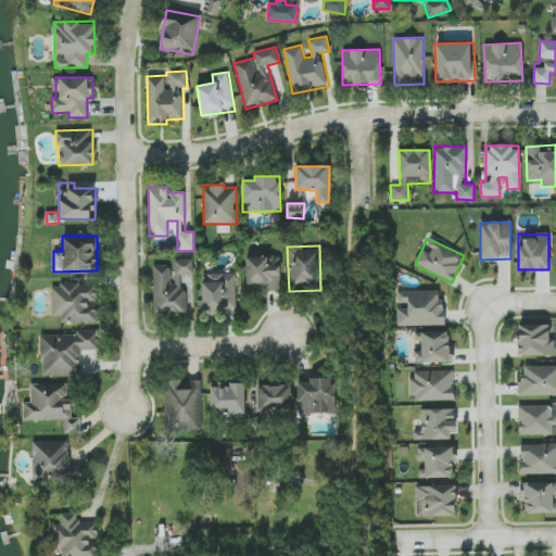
[(245,257),(247,291),(281,290),(280,255),(245,257)]
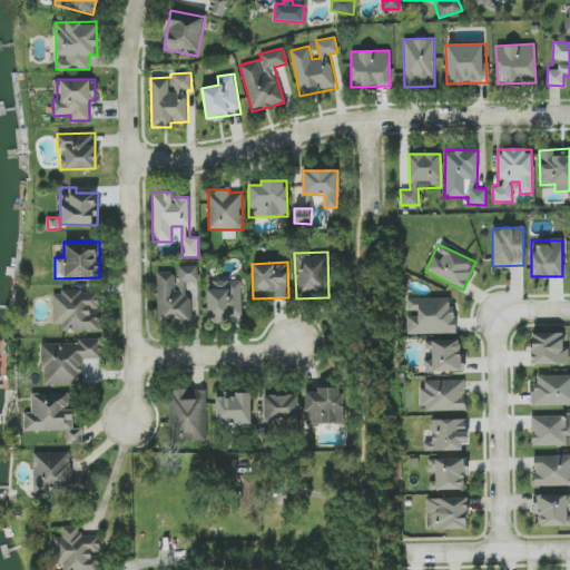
[(158,323),(192,322),(192,296),(185,297),(185,282),(198,282),(198,265),(177,266),(177,272),(157,272),(158,323)]
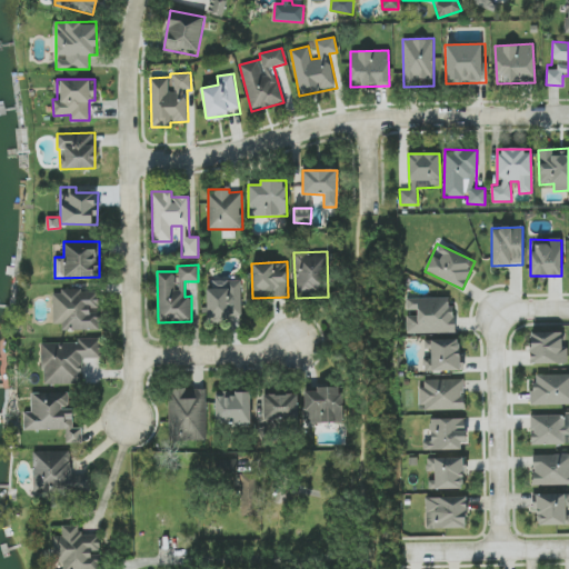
[(241,322),(242,279),(208,279),(207,321),(241,322)]
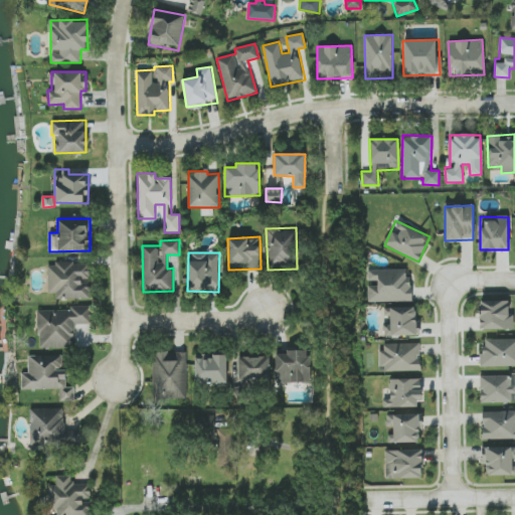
[(48,293),(55,293),(56,299),(91,298),(90,263),(47,264),(48,293)]
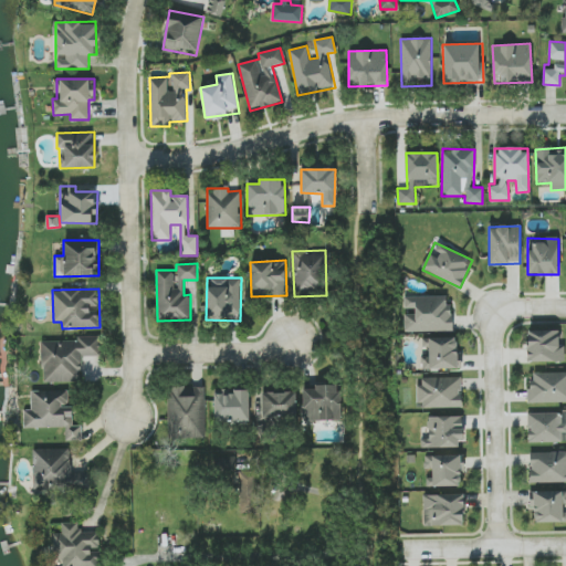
[(446,295),(404,296),(405,332),(452,331),(451,304),(446,304),(446,295)]
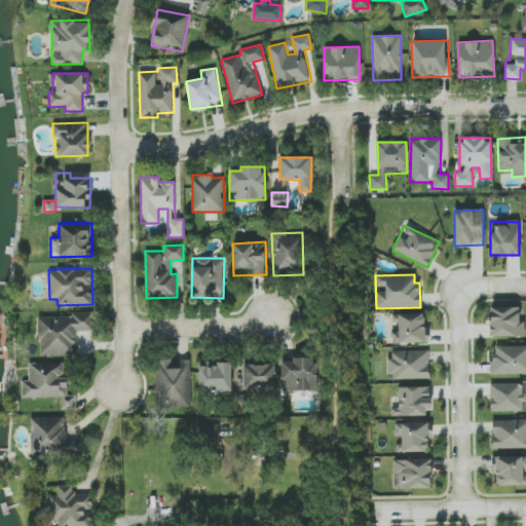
[(490,336),(524,335),(523,306),(490,307),(490,336)]
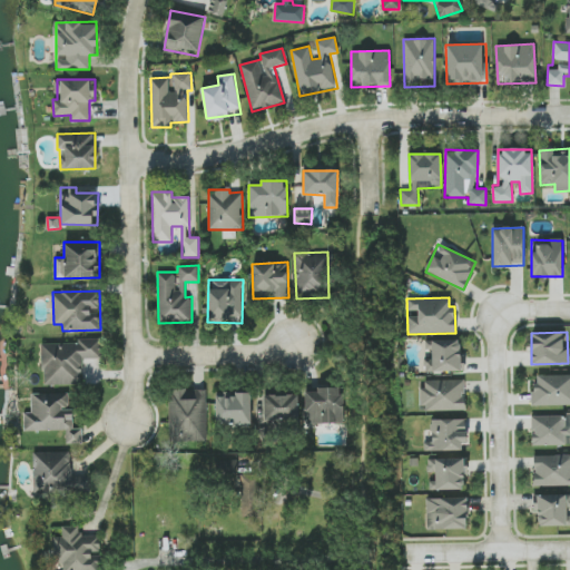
[(41,343),(42,385),(82,384),(82,359),(100,359),(100,338),(78,338),(78,343),(41,343)]
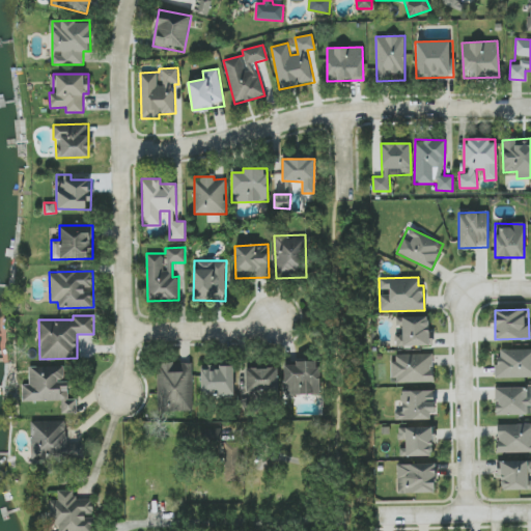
[(395,346),(429,345),(428,316),(395,316),(395,346)]
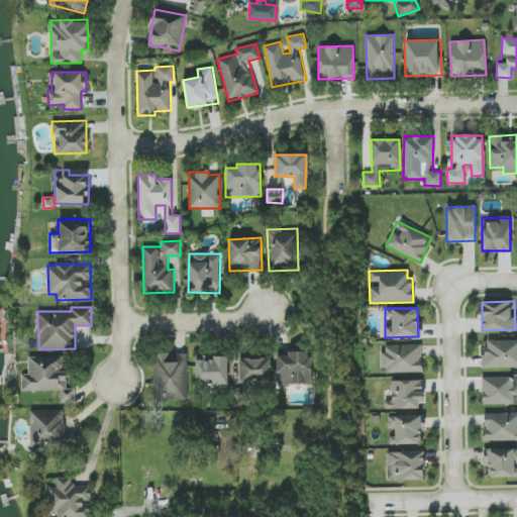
[(484,368),(516,367),(516,339),(483,340),(484,368)]
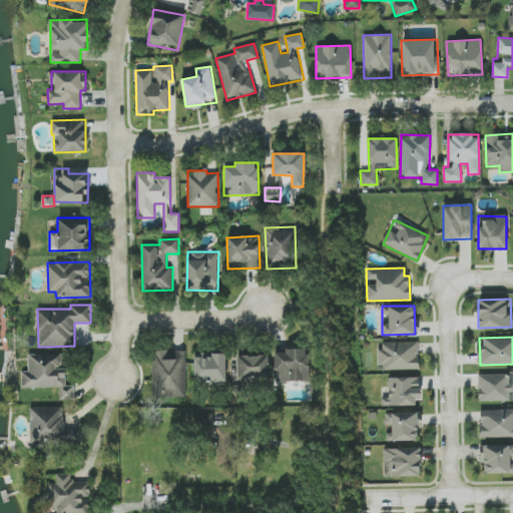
[(419,342),(380,343),(381,370),(419,369),(419,342)]
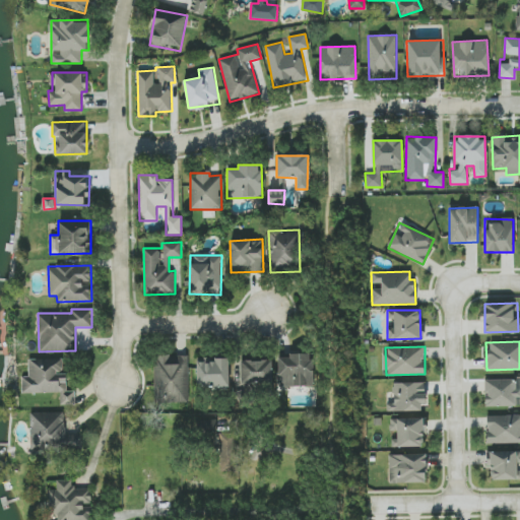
[(313,386),(312,353),(277,354),(278,387),(313,386)]
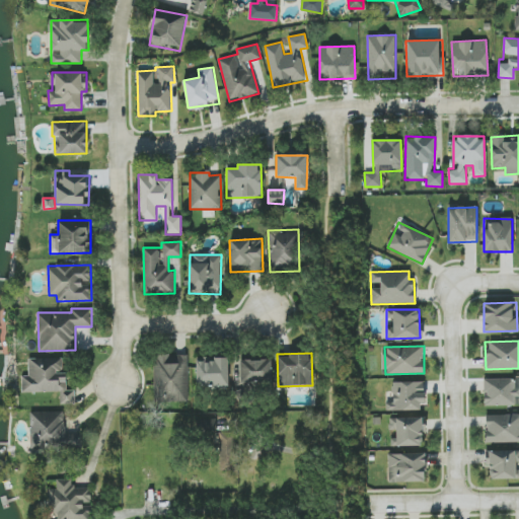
[(153,355),(154,401),(189,400),(188,354),(153,355)]
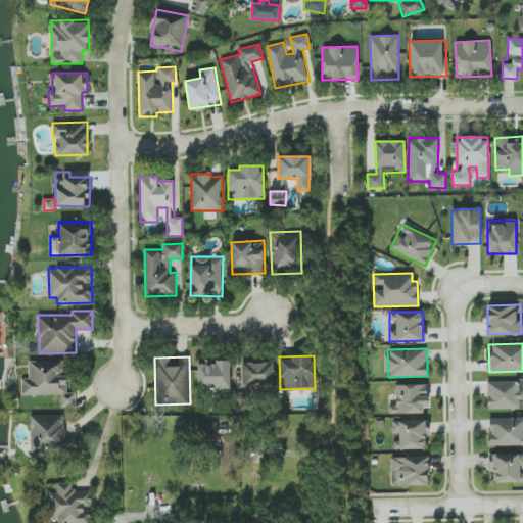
[(76,407),(76,393),(66,393),(65,360),(29,361),(29,378),(21,379),(22,395),(61,394),(61,407),(76,407)]
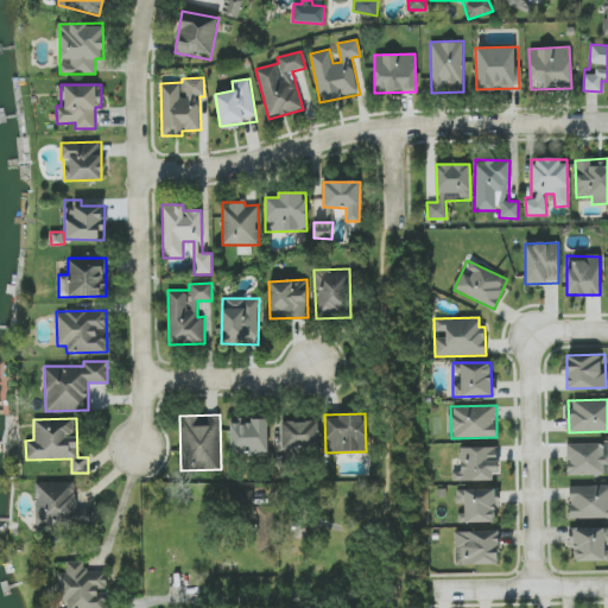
[(267,454),(267,418),(230,418),(230,455),(267,454)]
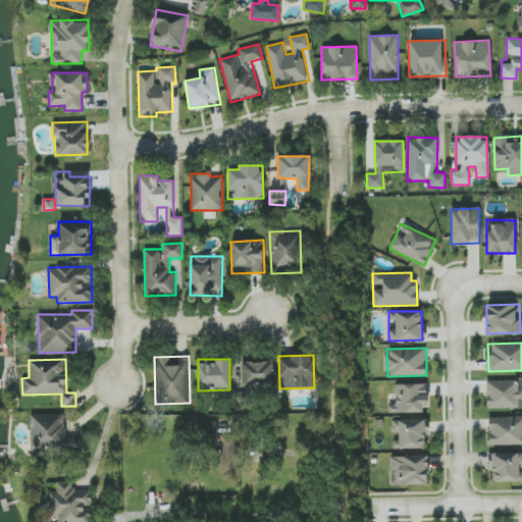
[(272,386),(273,362),(242,362),(242,385),(272,386)]
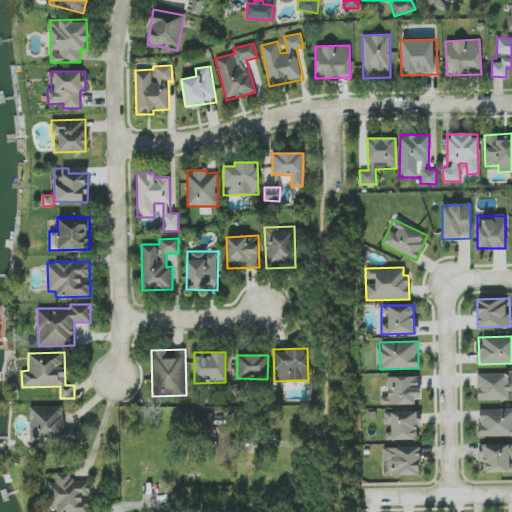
[(507,373),(477,373),(477,400),(508,400),(508,391),(511,391),(511,382),(507,382),(507,373)]
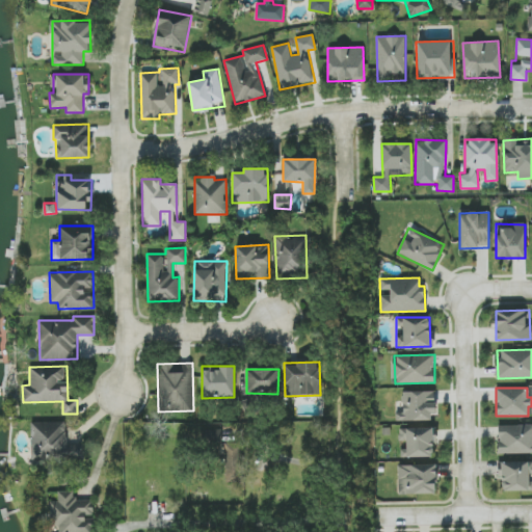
[(396,421),(434,420),(433,391),(402,391),(402,405),(396,405),(396,421)]
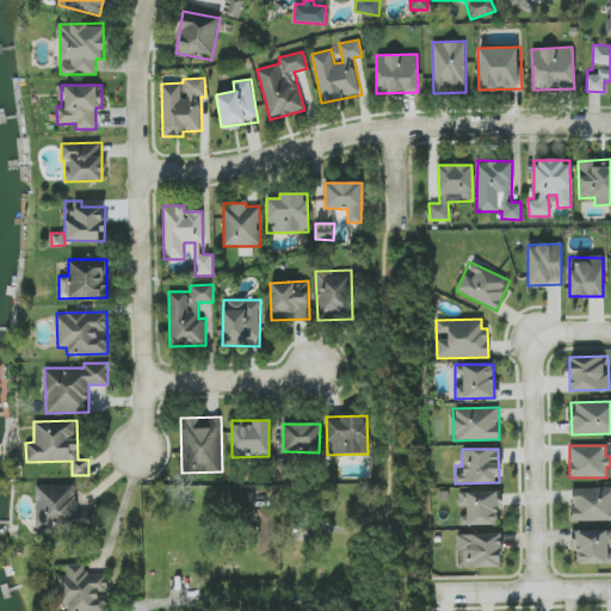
[(36,531),(96,530),(96,510),(75,510),(75,483),(36,485),(36,531)]
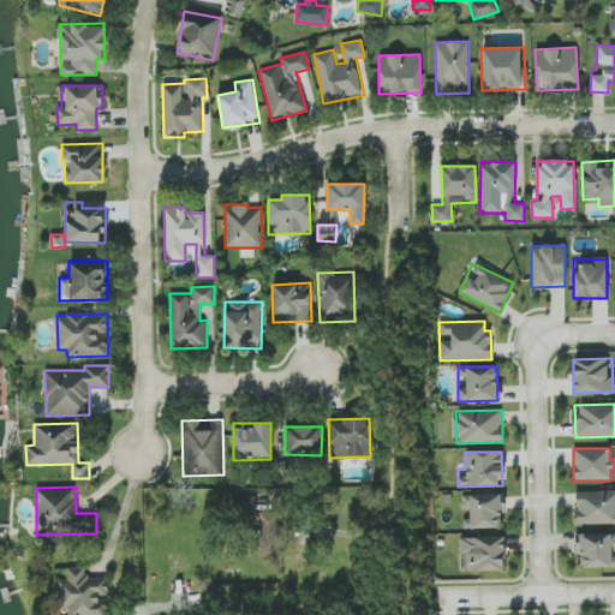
[(614,490),(574,491),(575,525),(614,523),(614,490)]
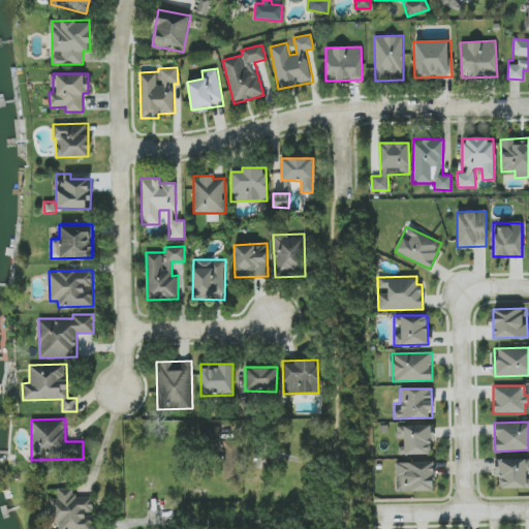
[(430,425),(397,425),(397,437),(400,437),(400,455),(430,455),(430,425)]
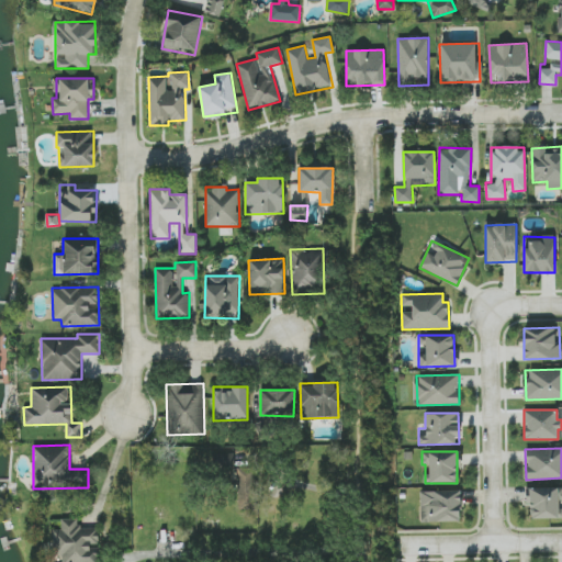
[(255,493),(257,470),(236,468),(234,491),(255,493)]
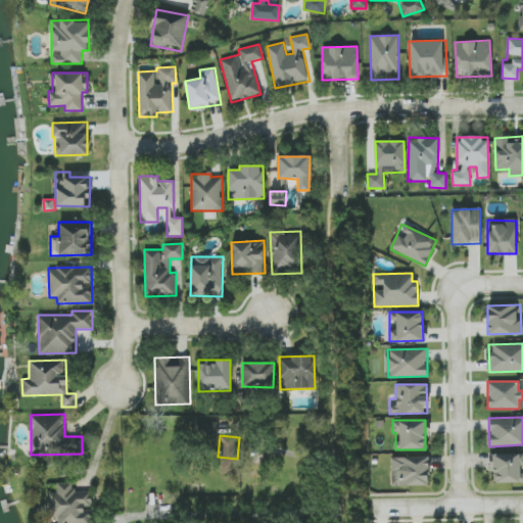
[(522,453),(491,454),(491,483),(522,481),(522,453)]
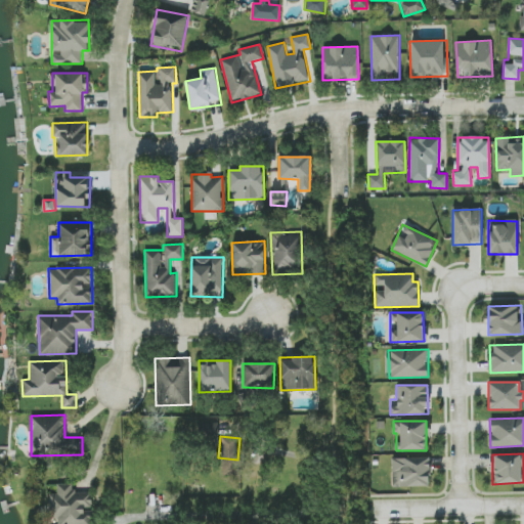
[(392,457),(392,486),(429,485),(429,456),(392,457)]
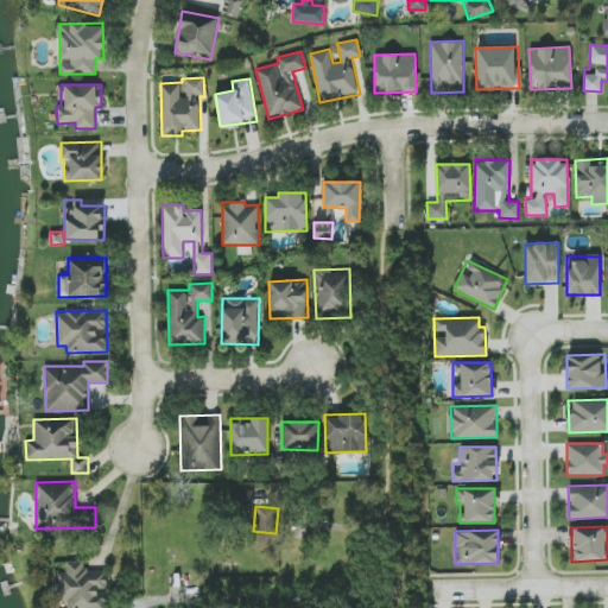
[(67,607),(107,607),(106,570),(84,571),(83,561),(65,561),(67,572),(56,572),(57,600),(67,599),(67,607)]
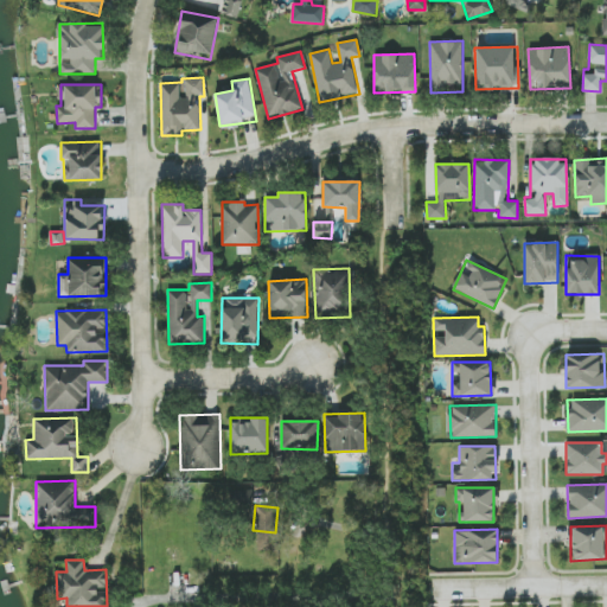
All buildings are outlined.
